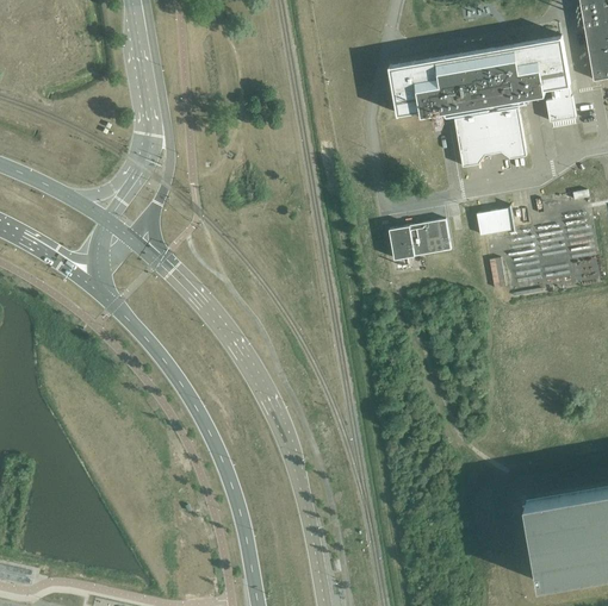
[(607,0),(577,0),(593,82),(607,80),(607,0)]
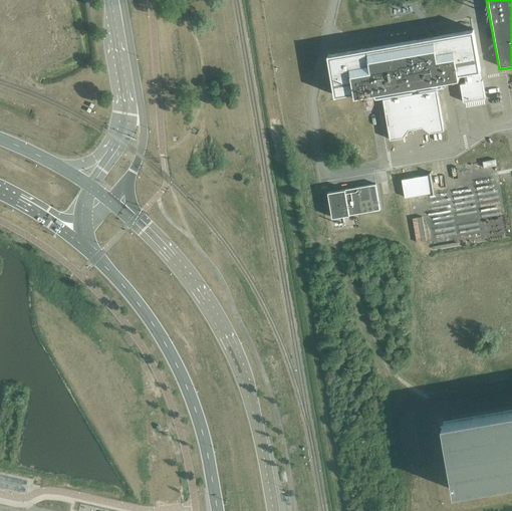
[(442,134),(434,85),(458,81),(457,76),(463,75),(465,86),(459,87),(462,104),(484,100),(481,83),(479,83),(477,73),(479,73),(472,32),(471,32),(442,37),(327,57),(326,57),(333,98),(335,98),(381,89),(382,94),(380,95),(389,143),(403,140),(408,133),(421,131),(428,135),(428,136),(442,134)]
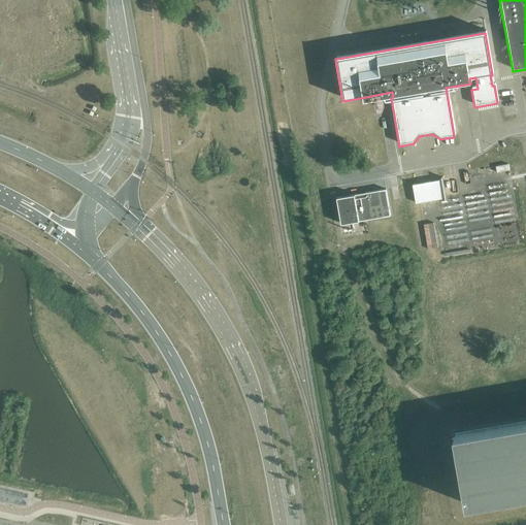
[(414,204),(445,200),(441,182),(412,185),(414,204)]
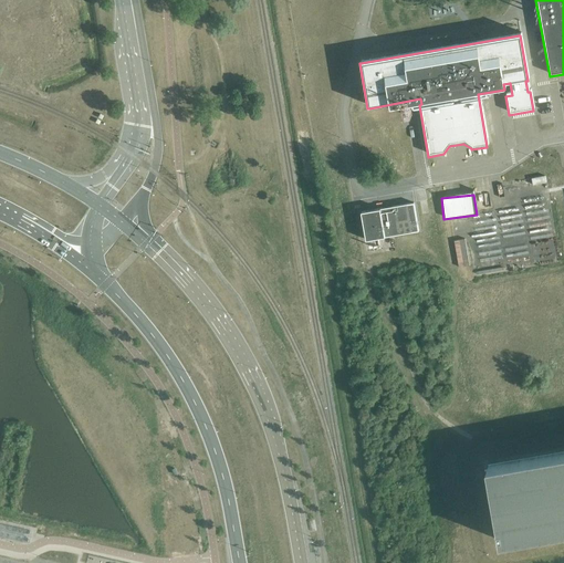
[(415,206),(361,212),(365,241),(418,235),(415,206)]
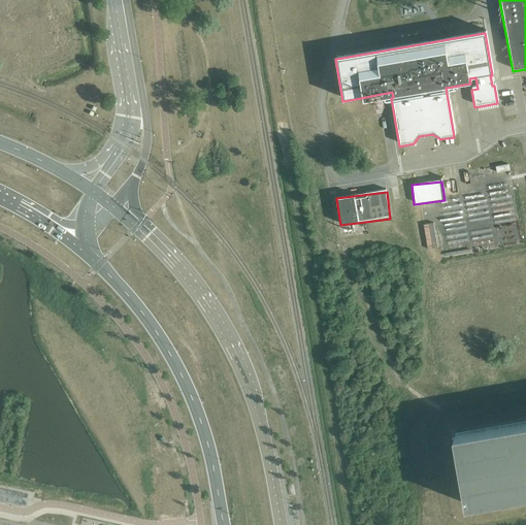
[(426,250),(436,249),(433,225),(423,226),(426,250)]
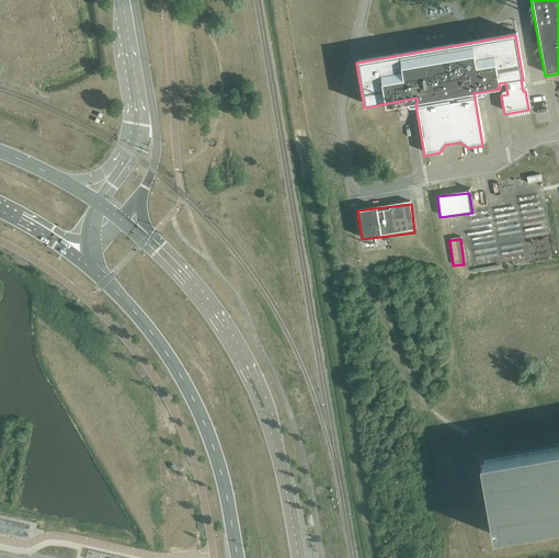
[(558,451),(482,465),(494,539),(558,527),(558,451)]
